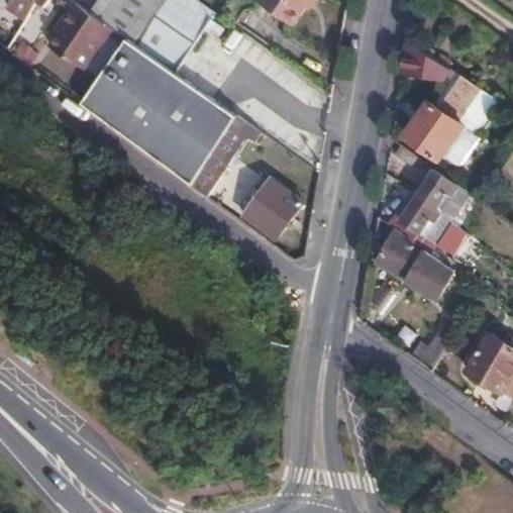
[(8,0),(6,4),(24,17),(34,0),(42,5),(45,0),(8,0)]
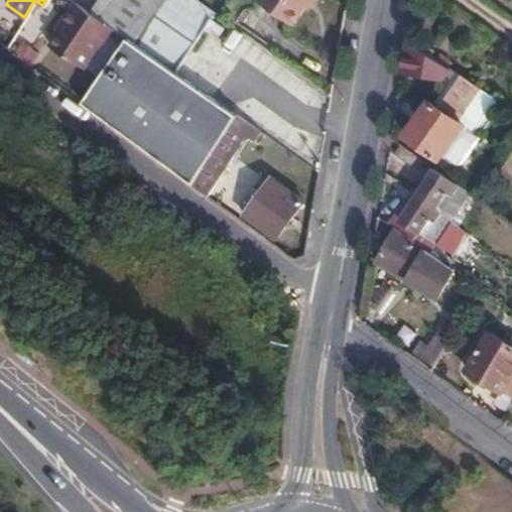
[(95,0),(87,11),(108,26),(123,37),(129,41),(144,22),(158,0),(95,0)]
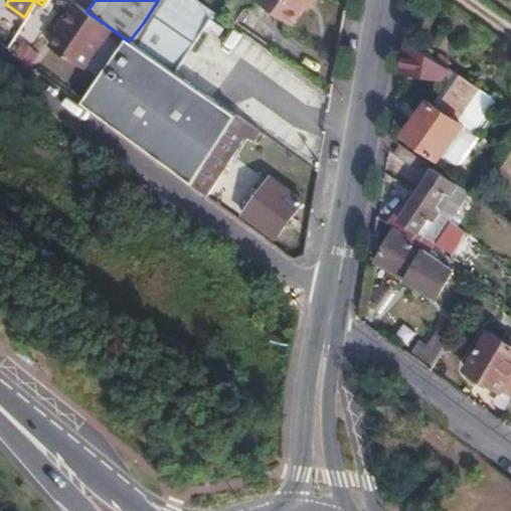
[(215,8),(202,0),(158,0),(144,22),(187,50),(215,8)]
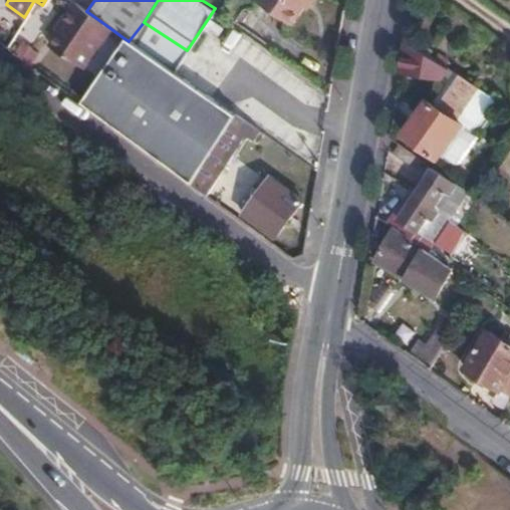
[(252,0),(251,1),(286,26),(304,0),(252,0)]
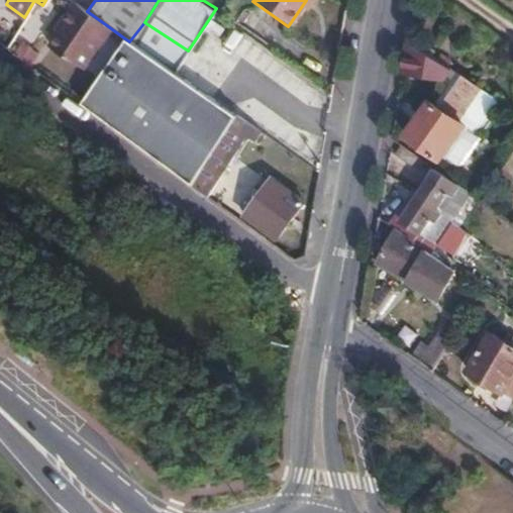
[(108,26),(87,11),(73,1),(60,22),(62,24),(48,44),(80,68),(108,26)]
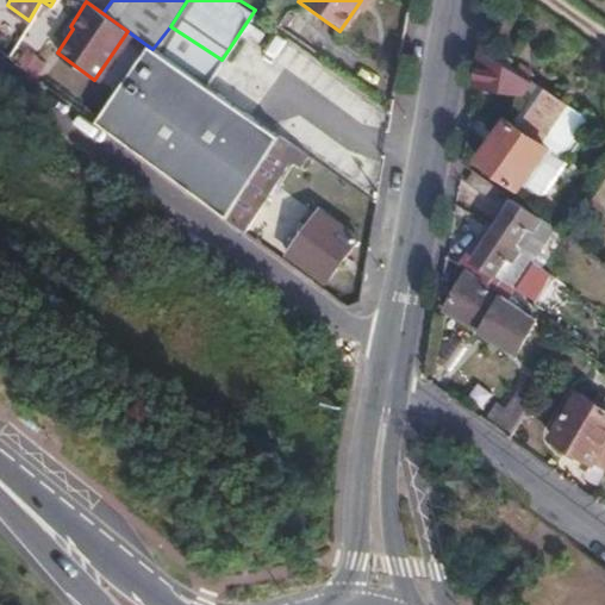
[(145,44),(92,119),(222,214),(275,136),(203,83),(153,49),(145,44)]
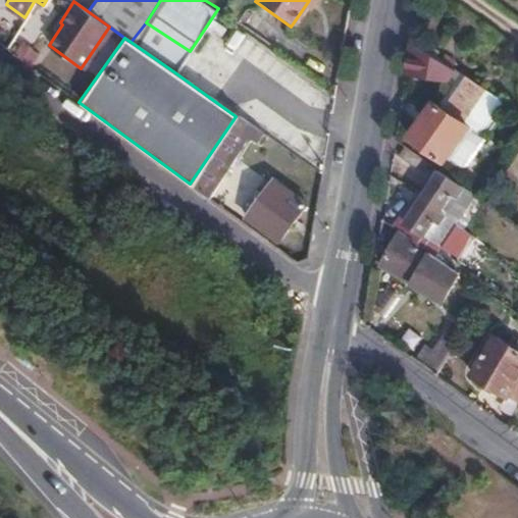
[(424,52),(408,42),(405,56),(403,73),(436,96),(423,115),(418,112),(405,134),(446,161),(448,158),(465,169),(483,140),(477,136),(499,102),(433,58),(436,53),(428,47),(424,52)]
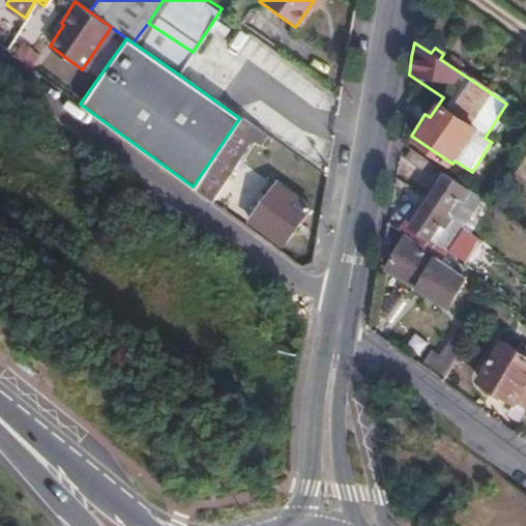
[(16,48),(11,54),(31,68),(35,62),(16,48)]
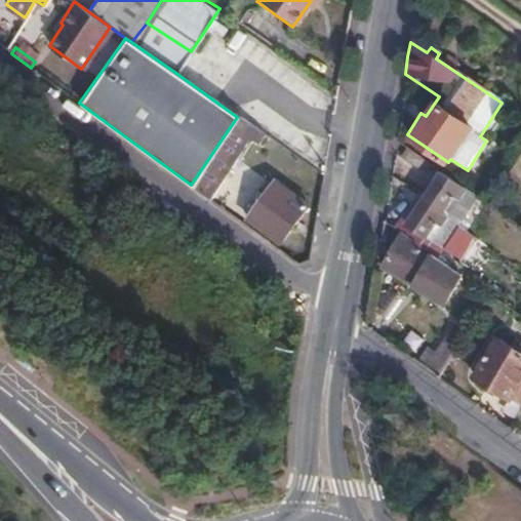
[(191,185),(210,199),(251,139),(262,146),(267,138),(237,117),(191,185)]
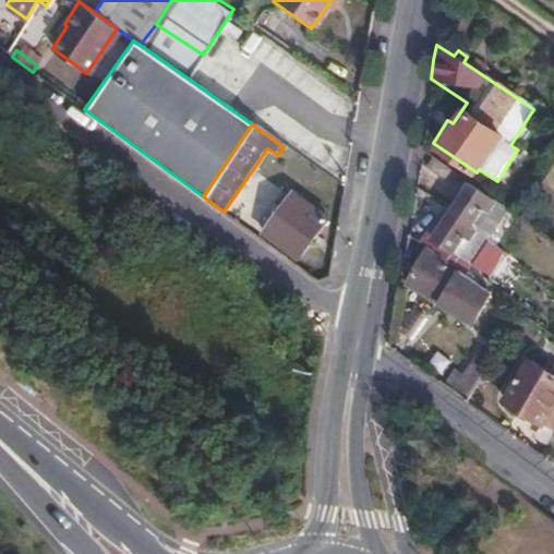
[(452,184),(457,176),(430,158),(424,166),(452,184)]
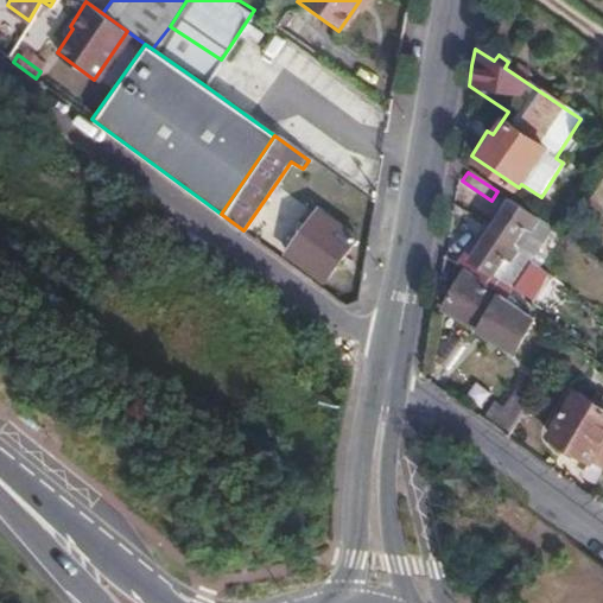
[(507,198),(471,254),(468,260),(508,286),(547,226),(507,198)]
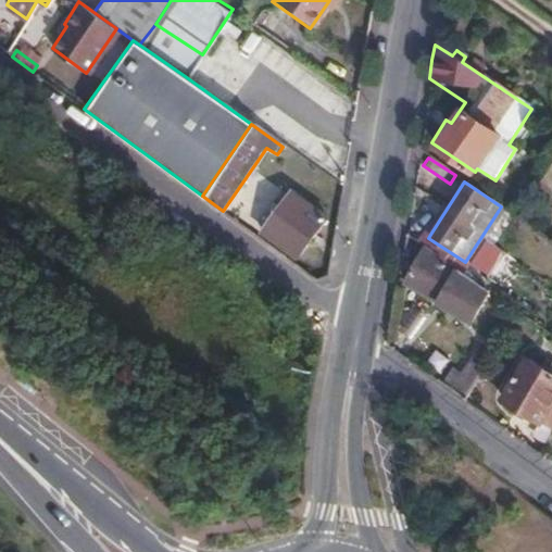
[(284,192),(260,225),(297,252),(320,220),(284,192)]
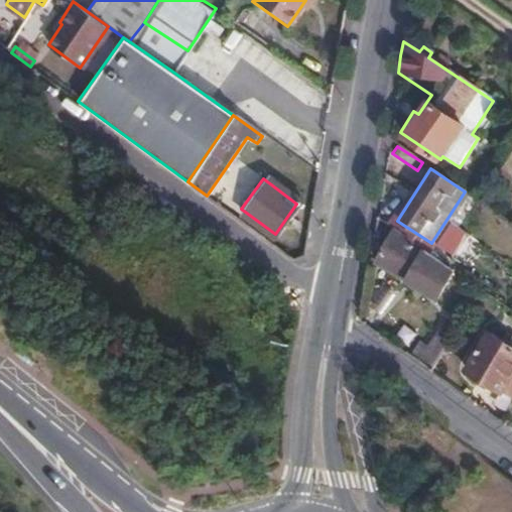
[(393,211),(385,223),(390,226),(426,251),(431,243),(397,221),(400,216),(393,211)]
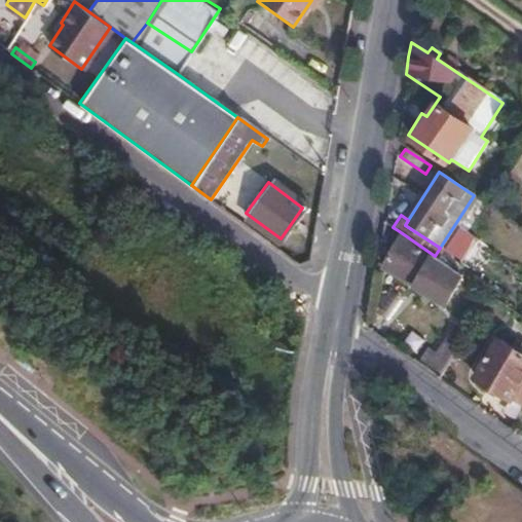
[(435,256),(398,230),(381,255),(438,298),(456,270),(435,256)]
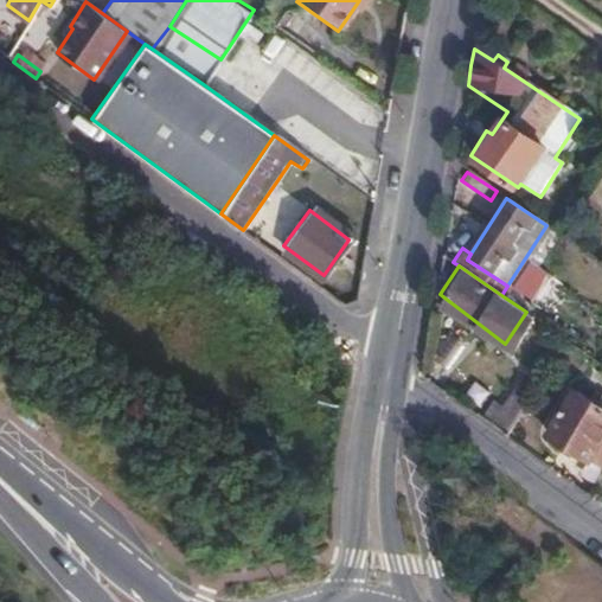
[(557,345),(562,337),(551,330),(546,338),(557,345)]
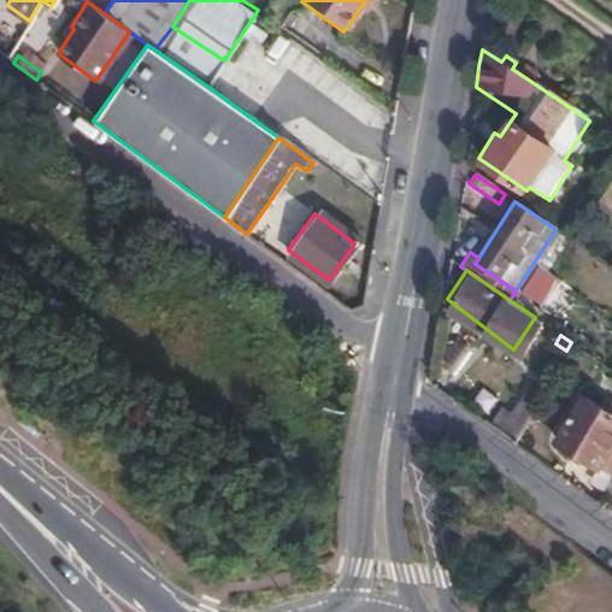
[(493,421),(518,437),(542,393),(527,386),(511,415),(500,409),(493,421)]
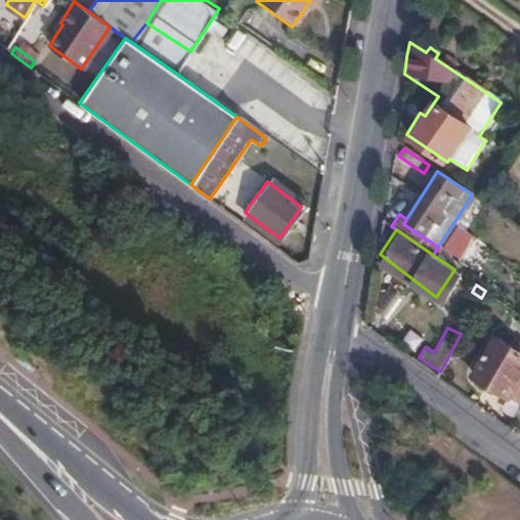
[(474,373),(519,401),(519,342),(518,346),(499,333),(474,373)]
